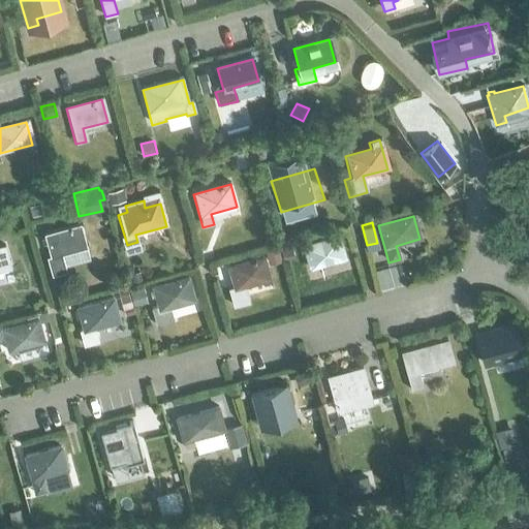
[(45,258),(51,276),(65,272),(61,255),(86,248),(80,225),(42,236),(49,257),(45,258)]
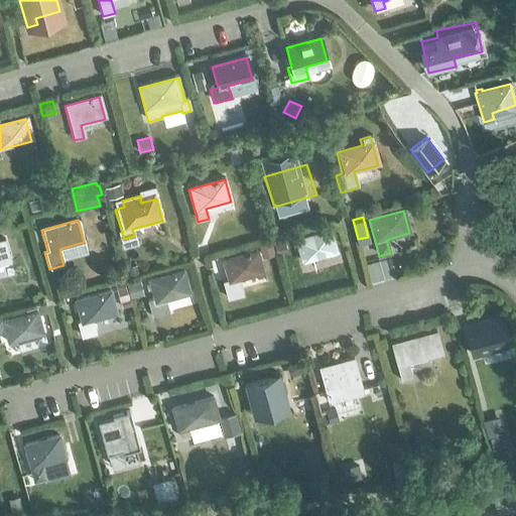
[(295,240),(301,262),(336,253),(330,231),(295,240)]
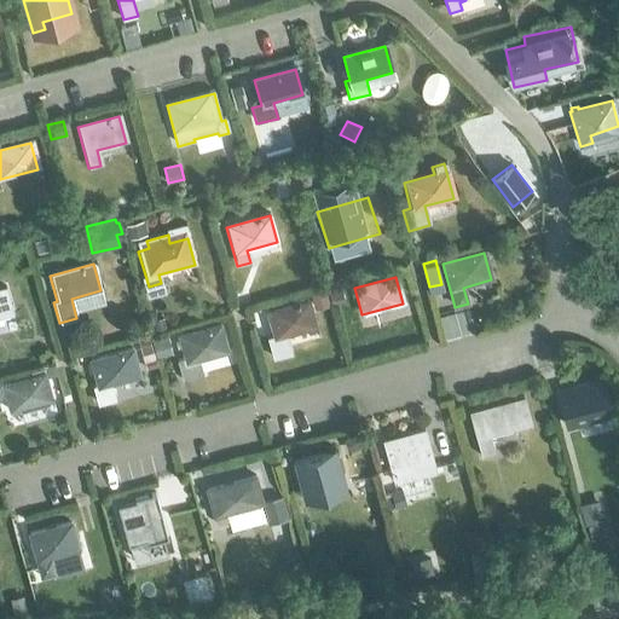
[(313,306),(330,302),(327,288),(310,293),(313,306)]
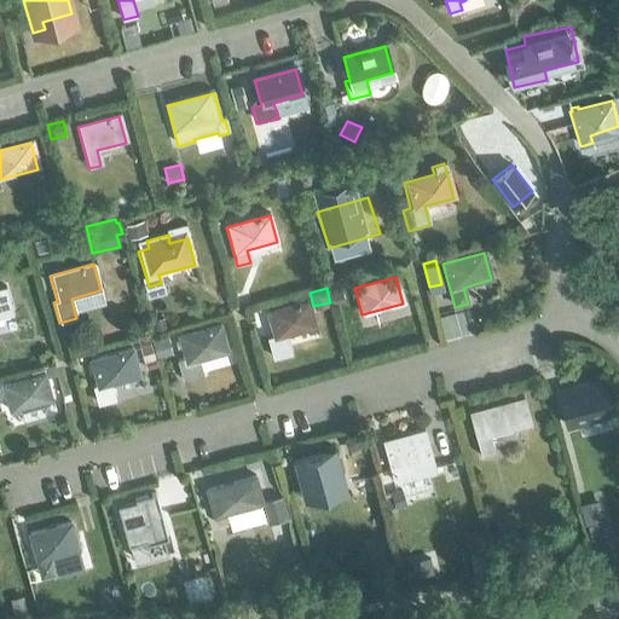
[(0,318),(11,316),(4,289),(0,289),(0,318)]
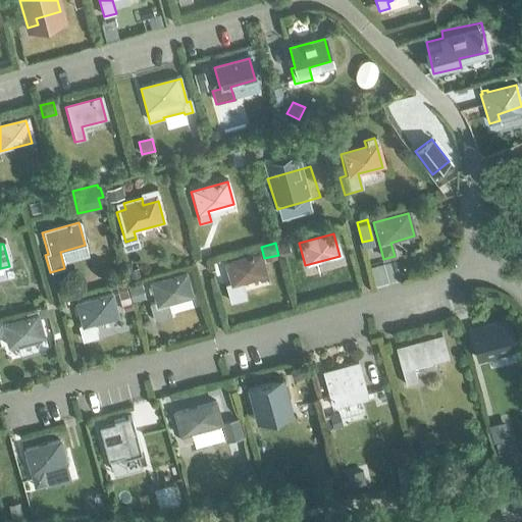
[(225,263),(233,296),(245,293),(242,282),(266,276),(260,254),(225,263)]
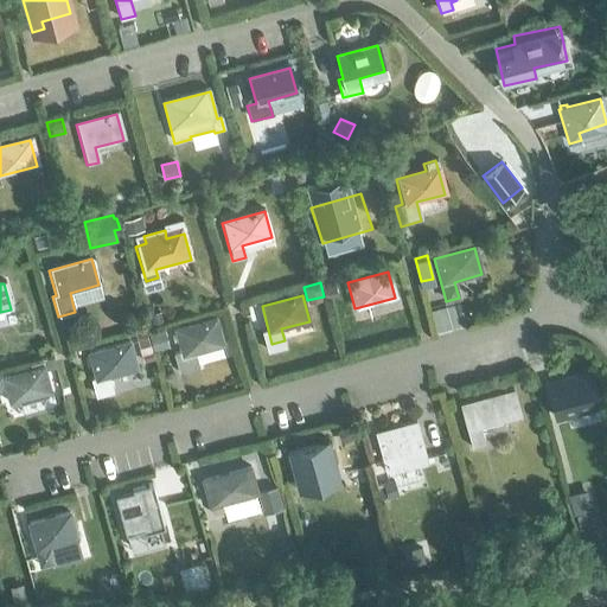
[(173,352),(179,374),(200,368),(196,352),(222,345),(215,319),(174,330),(179,351),(173,352)]
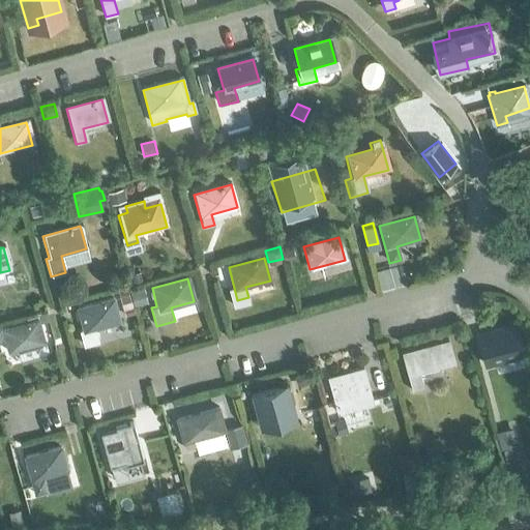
[(129,288),(134,305),(148,302),(143,285),(129,288)]
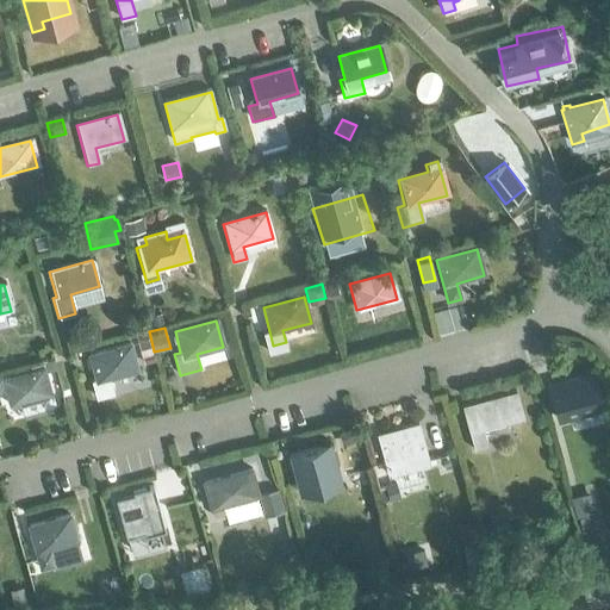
[(137,336),(144,363),(155,361),(148,334),(137,336)]
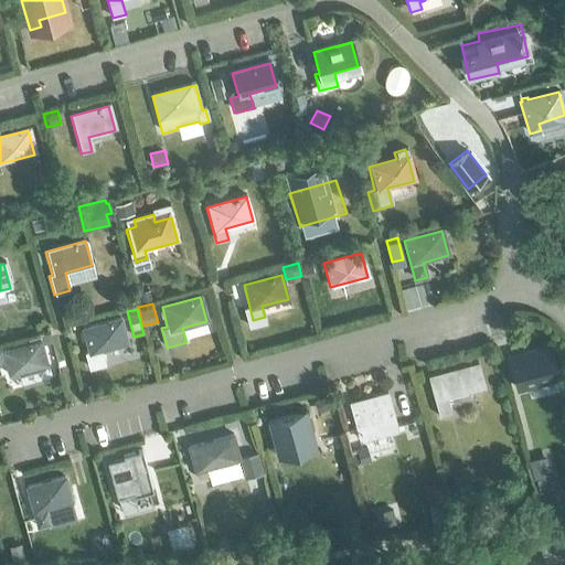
[(85,353),(88,368),(103,363),(99,351),(126,343),(119,319),(82,329),(88,352),(85,353)]
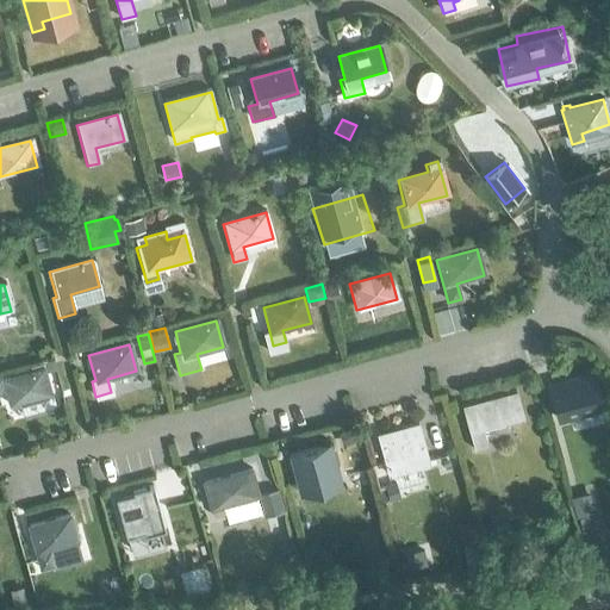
[(1,379),(11,414),(23,410),(20,402),(49,394),(42,368),(1,379)]
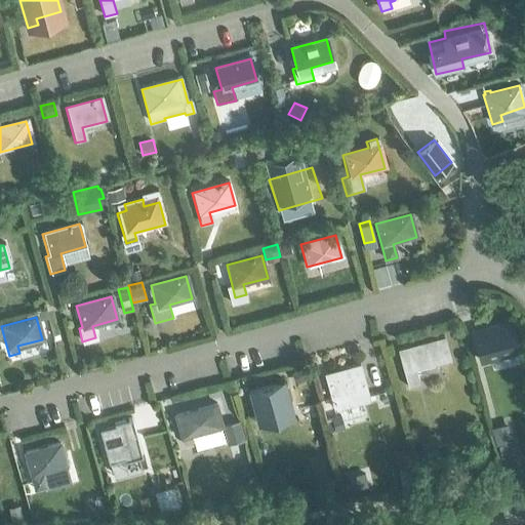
[(473,334),(481,363),(492,360),(490,353),(516,347),(510,324),(473,334)]
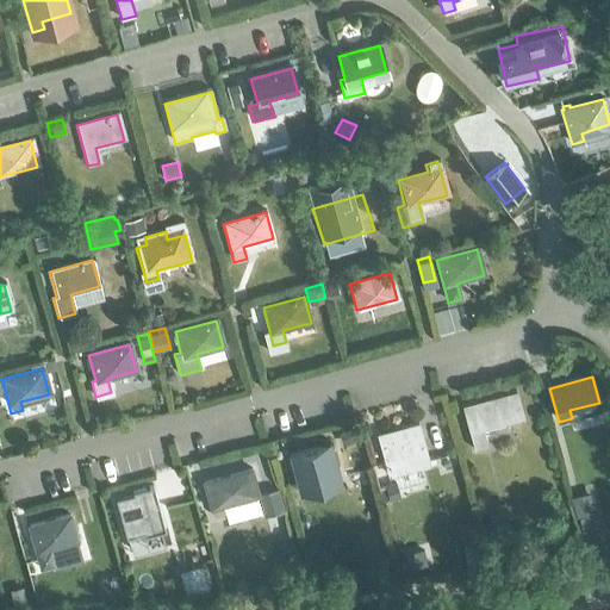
[(468,435),(473,452),(486,448),(481,431),(522,419),(515,393),(461,409),(468,435)]
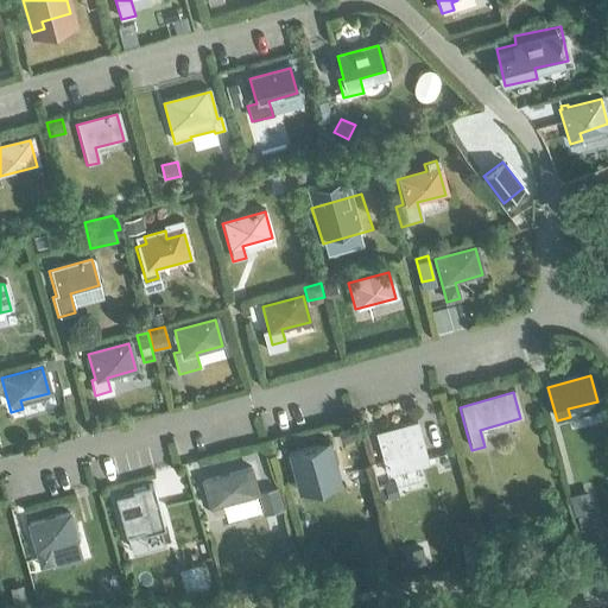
[(375,435),(386,475),(428,464),(416,423),(375,435)]
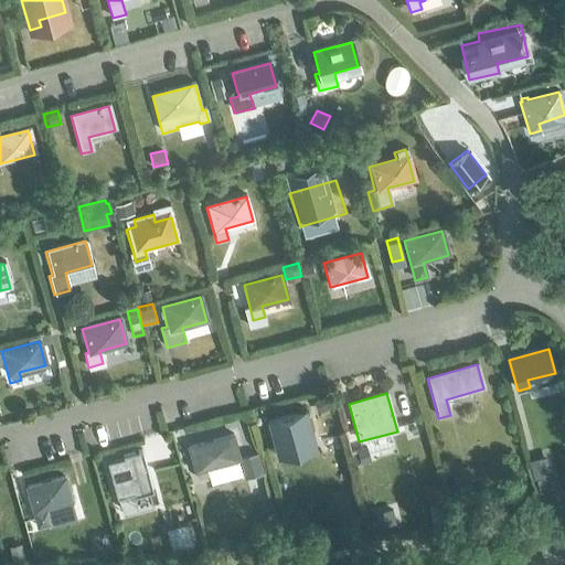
[(306,411),(267,422),(274,446),(312,436),(306,411)]
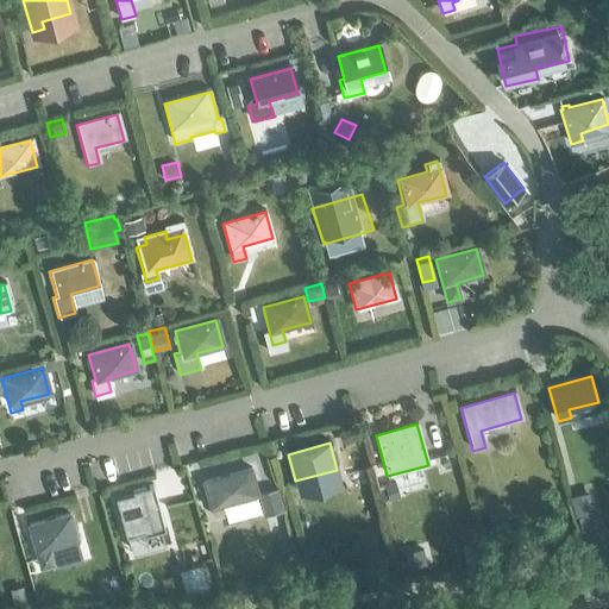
[(203,482),(209,508),(252,496),(245,471),(203,482)]
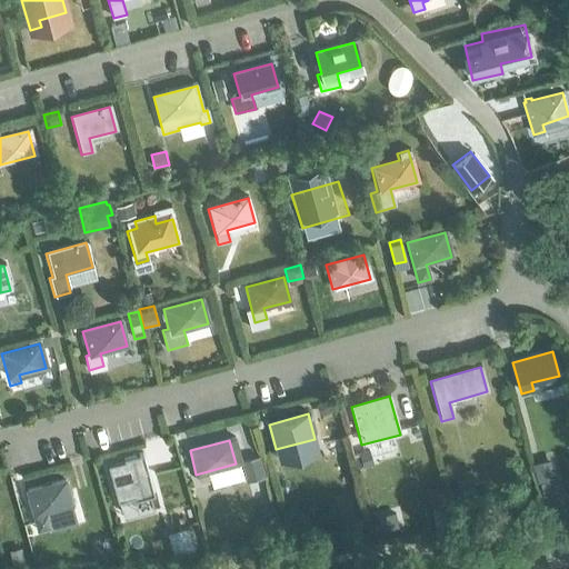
[(363,467),(373,463),(370,449),(359,452),(355,453),(358,467),(363,466),(363,467)]
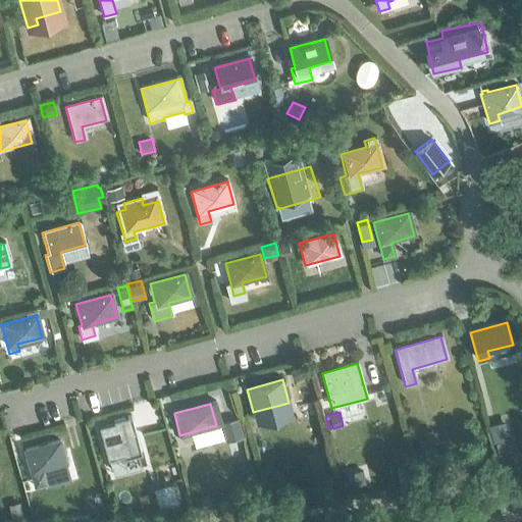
[(113,422),(98,426),(107,460),(123,456),(124,459),(142,454),(132,415),(112,420),(113,422)]
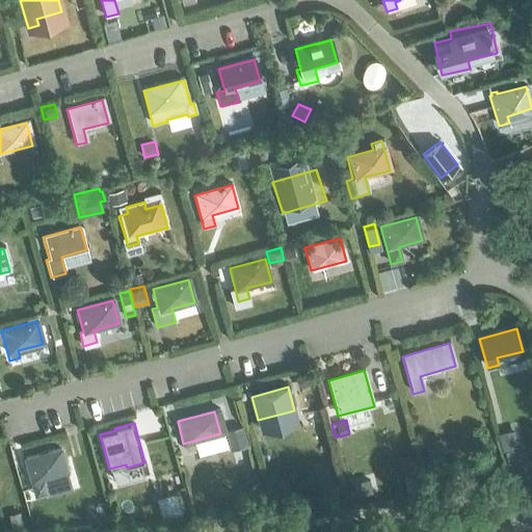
[(230,450),(248,445),(243,425),(224,430),(230,450)]
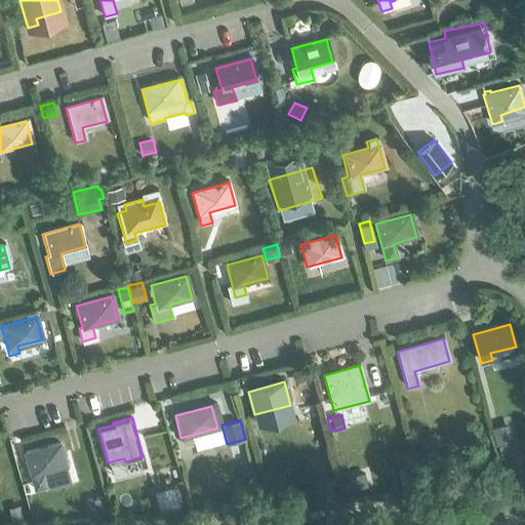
[(497,445),(516,440),(512,422),(493,428),(497,445)]
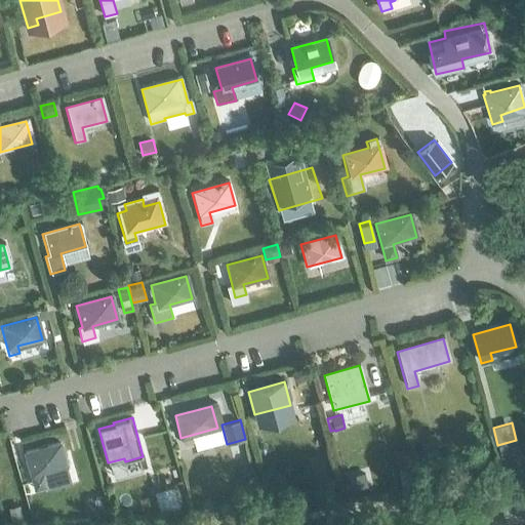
[(26,452),(35,488),(45,486),(41,473),(67,466),(61,443),(26,452)]
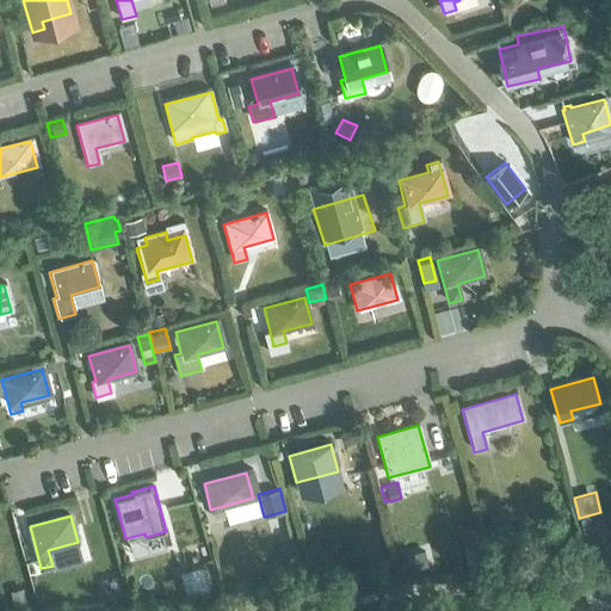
[(406,574),(425,571),(421,550),(402,555),(406,574)]
